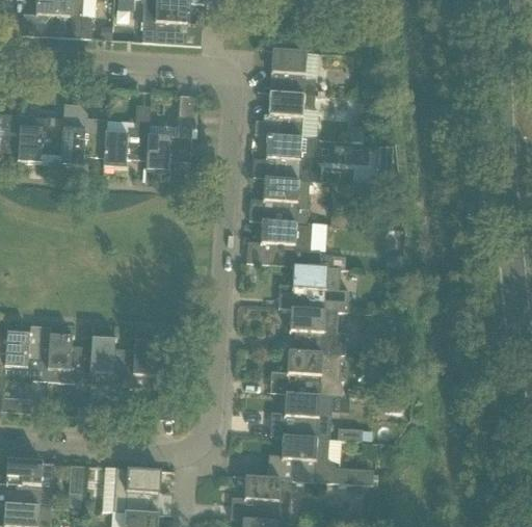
[(92,23),(88,17),(82,16),(82,0),(35,0),(34,16),(45,17),(44,22),(22,20),(21,33),(80,37),(91,38),(92,23)]
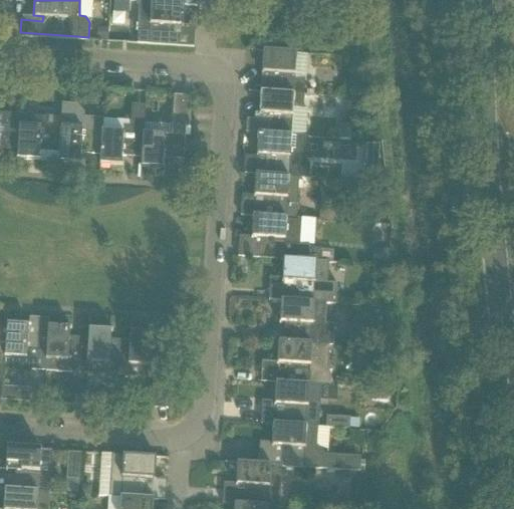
[(114,0),(113,8),(127,9),(129,0),(114,0)]
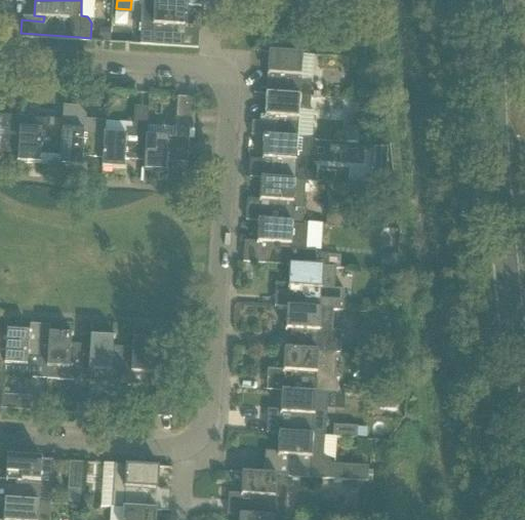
[(140,21),(139,41),(175,43),(175,42),(176,25),(187,25),(188,1),(178,0),(178,1),(160,0),(142,0),(140,21)]
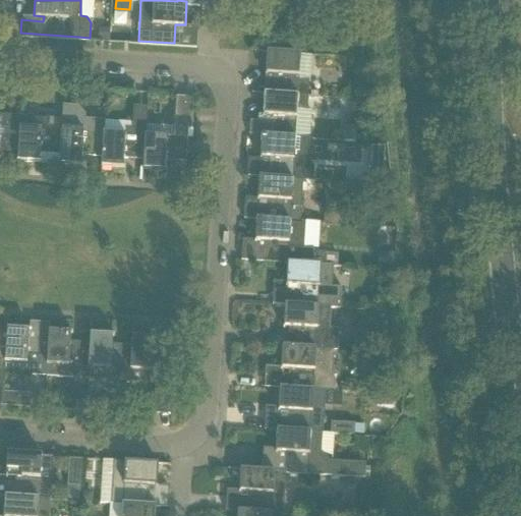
[(97,25),(96,38),(98,38),(107,39),(108,25),(97,25)]
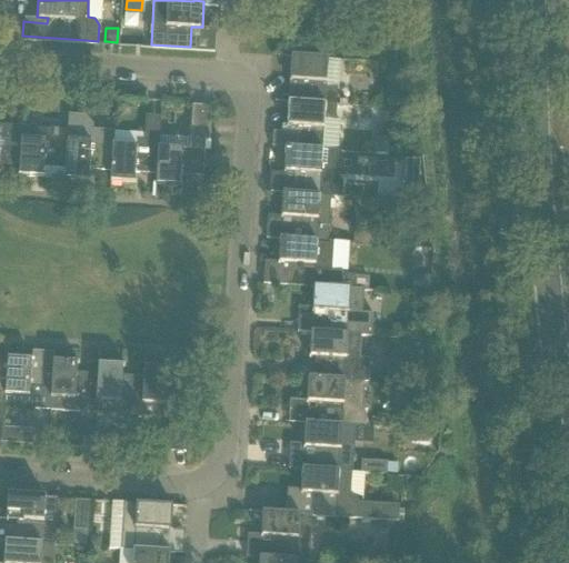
[(336,102),(337,83),(326,83),(328,54),(291,52),(289,78),(299,79),(298,98),(298,99),(336,102)]
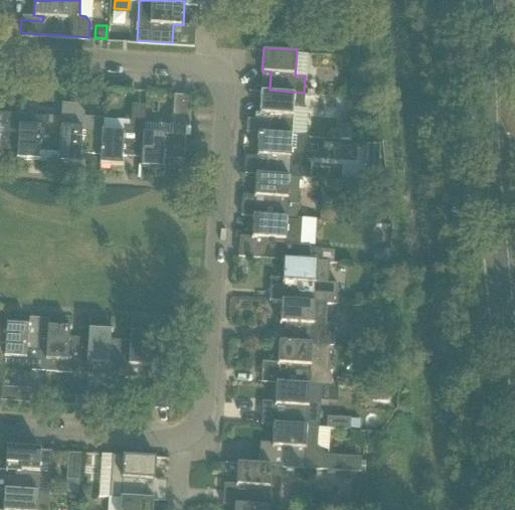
[(105,87),(105,98),(110,99),(116,93),(116,88),(105,87)]
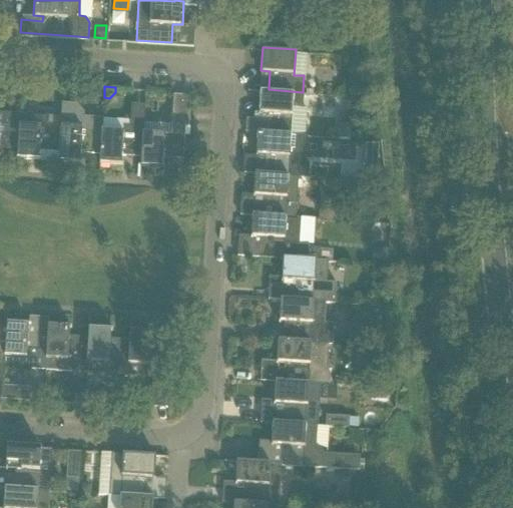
[(245,114),(244,128),(257,129),(257,130),(290,132),(305,133),(307,105),(302,105),(303,92),(269,89),(269,88),(260,88),(259,109),(258,114),(253,114),(245,114)]
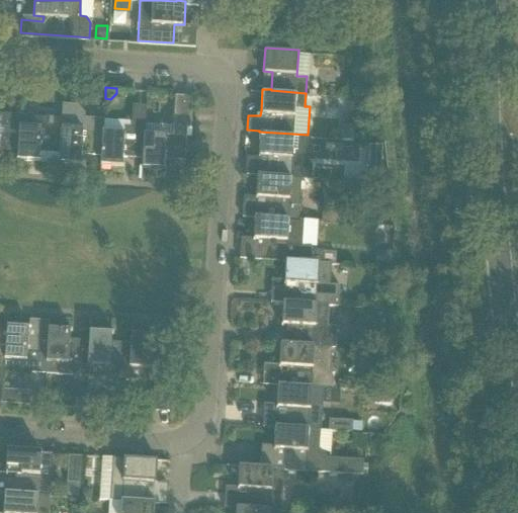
[(142,155),(141,164),(165,166),(165,165),(163,165),(164,156),(170,157),(171,157),(170,173),(169,173),(169,174),(183,175),(186,133),(186,124),(190,124),(191,105),(192,93),(175,92),(173,122),(173,133),(145,131),(144,131),(142,155)]
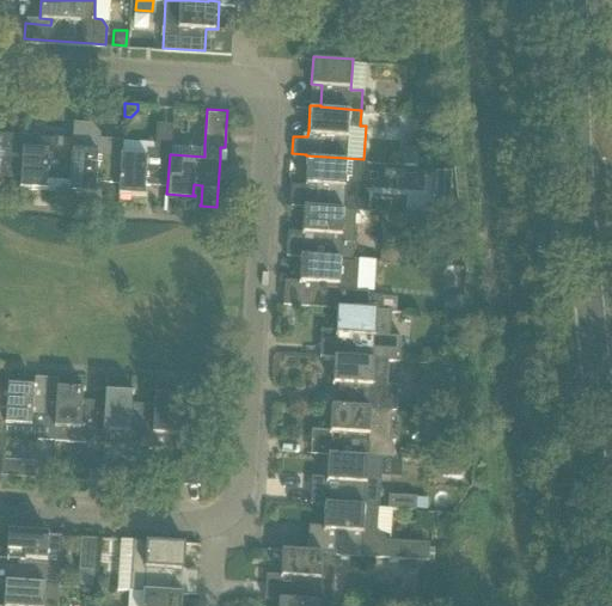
[(69,177),(68,188),(97,190),(98,179),(118,181),(120,181),(121,152),(122,138),(99,136),(99,130),(91,120),(74,118),(73,135),(71,177),(69,177)]
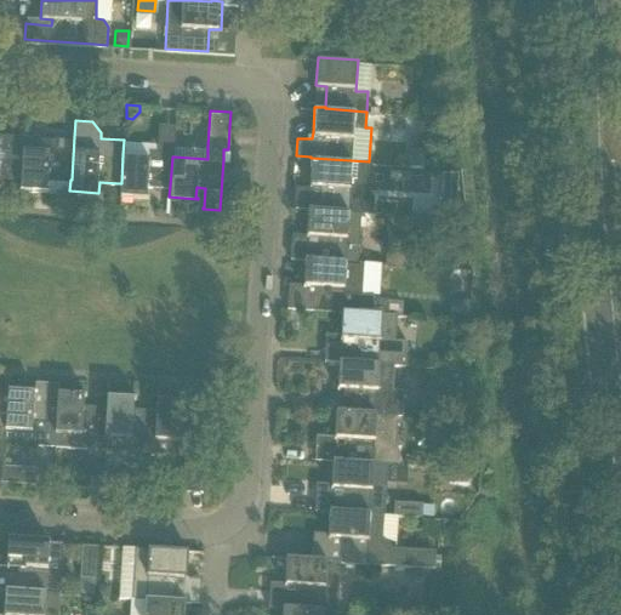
[(0,132),(0,175),(21,177),(23,135),(0,132)]
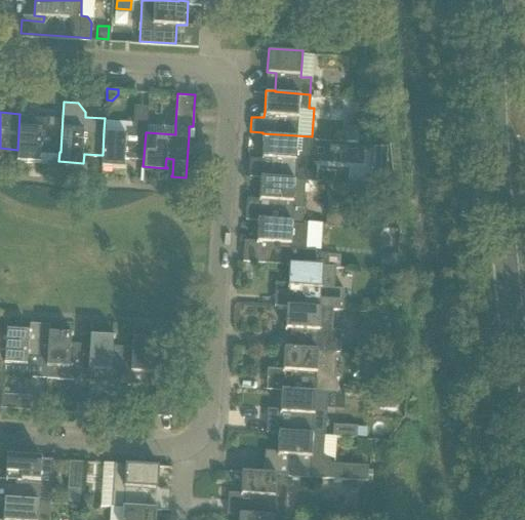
[(17,150),(16,159),(41,160),(41,151),(59,152),(61,152),(63,116),(19,114),(17,150)]
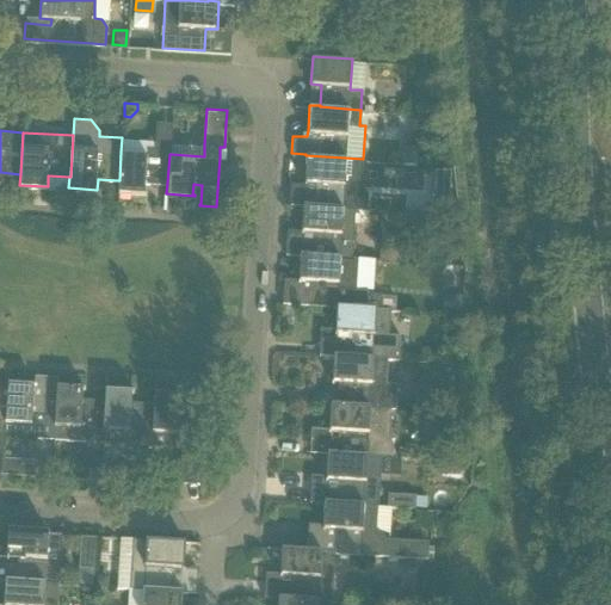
[(418,144),(405,143),(403,160),(417,161),(418,144)]
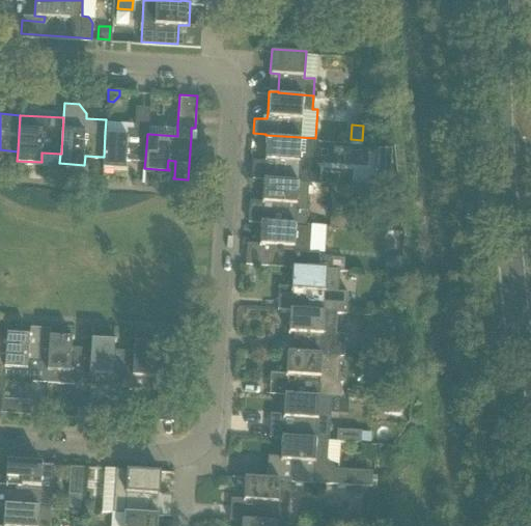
[(103,157),(102,166),(103,166),(127,167),(127,166),(124,166),(126,158),(145,159),(147,134),(134,133),(105,132),(104,157),(103,157)]
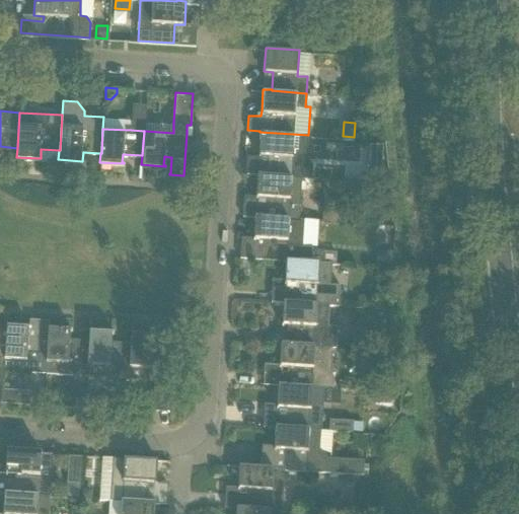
[(260,132),(258,155),(269,155),(268,172),(267,174),(311,177),(312,163),(310,160),(309,160),(311,135),(308,135),(293,134),(260,132)]
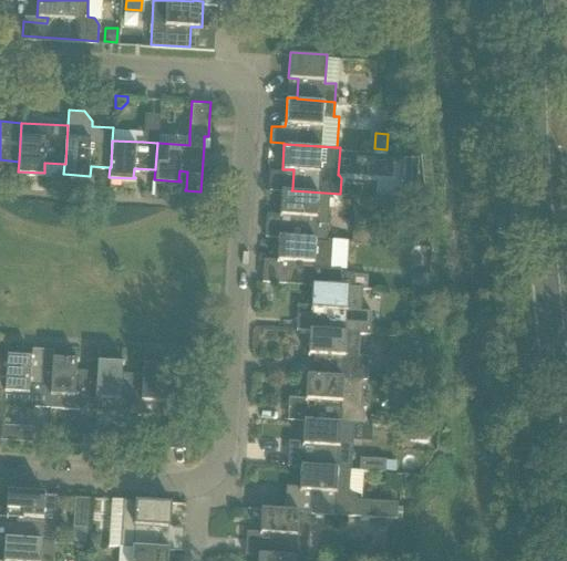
[(403,155),(402,166),(418,167),(418,156),(403,155)]
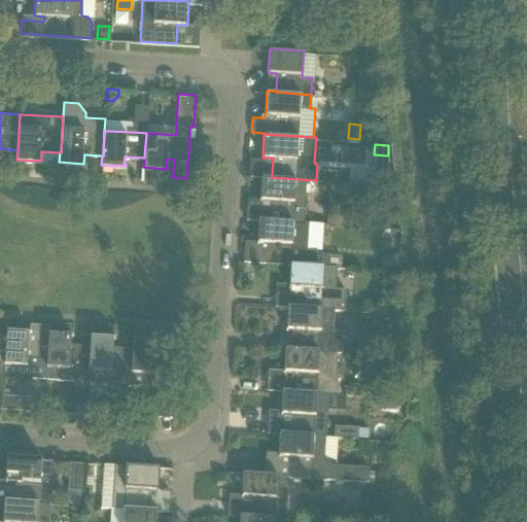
[(388,155),(374,154),(373,173),(387,174),(388,155)]
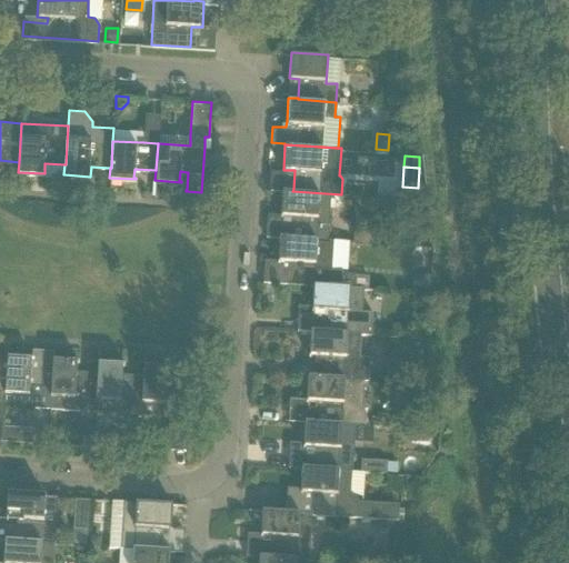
[(267,220),(266,234),(279,235),(279,234),(327,238),(329,205),(336,207),(342,201),(342,194),(341,194),(292,191),(293,189),(282,189),(280,212),(280,221),(267,220)]
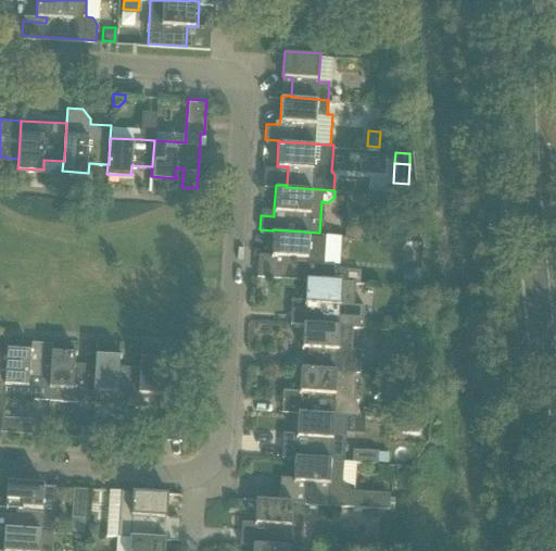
[(370,199),(368,203),(369,209),(374,212),(379,211),(381,207),(380,201),(376,198),(370,199)]
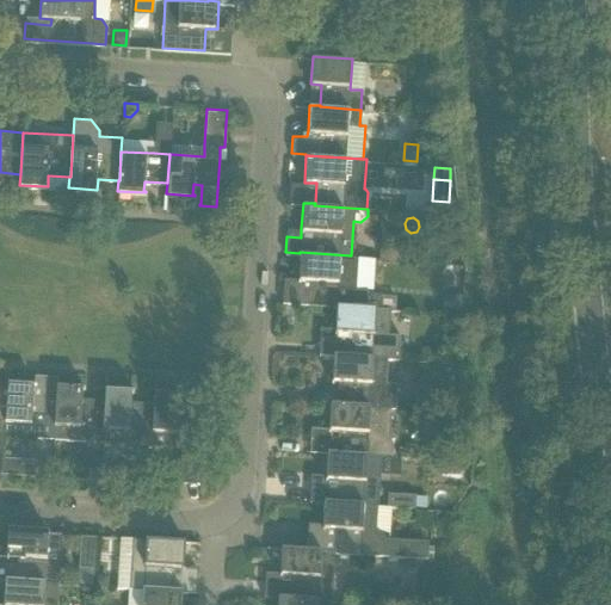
[(380,246),(378,257),(394,258),(394,247),(380,246)]
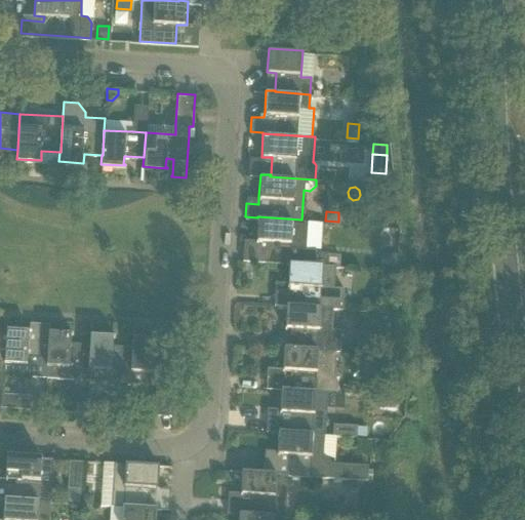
[(256,238),(256,240),(256,241),(263,248),(266,248),(265,261),(289,262),(289,261),(327,264),(328,251),(316,250),(316,246),(306,245),(308,220),(301,220),(257,216),(257,217),(256,238)]
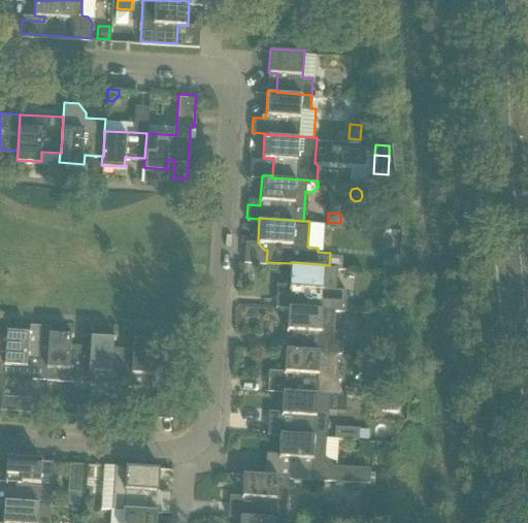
[(324,222),(309,221),(307,247),(318,248),(323,248),(324,222)]
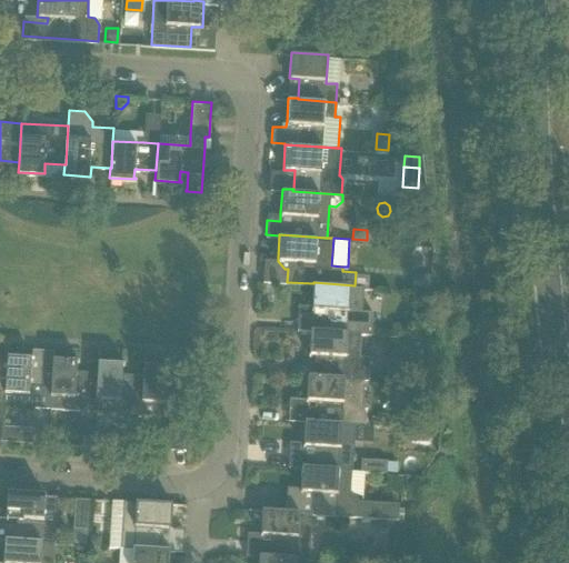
[(413,271),(412,287),(428,288),(429,272),(413,271)]
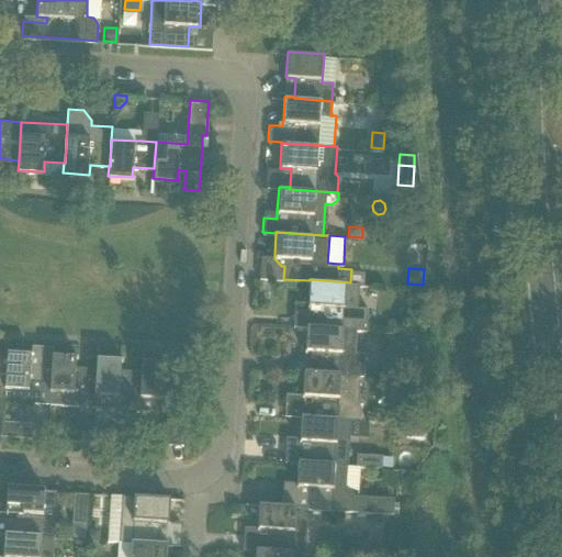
[(351,269),(350,282),(363,282),(364,269),(351,269)]
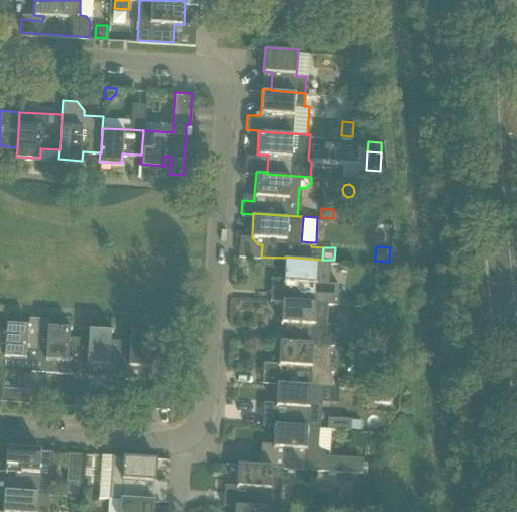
[(285,258),(283,281),(292,282),(291,299),(291,300),(327,302),(337,303),(338,282),(328,281),(330,261),(329,261),(322,260),(285,257),(285,258)]
